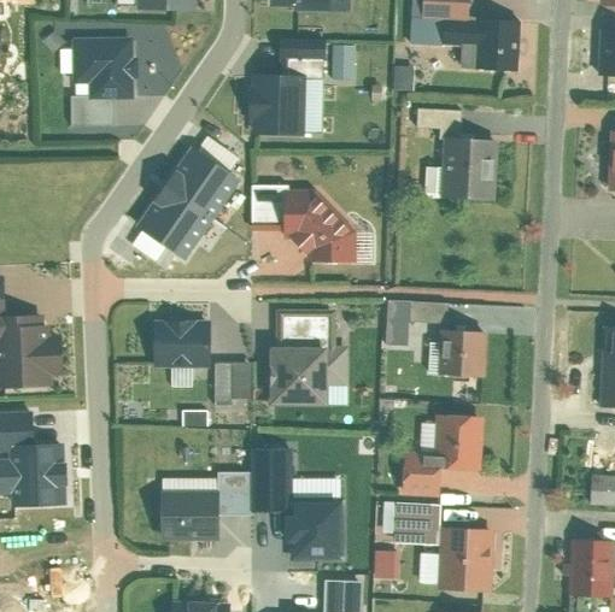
[(135,0),(136,11),(197,12),(197,0),(135,0)]
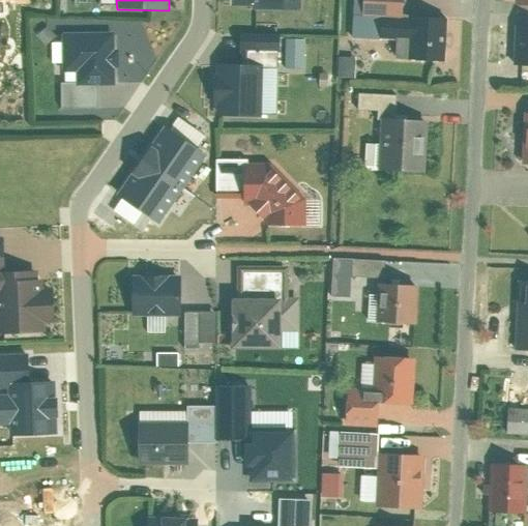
[(232,0),(232,4),(253,4),(253,9),(286,9),(301,10),(301,0),(232,0)]
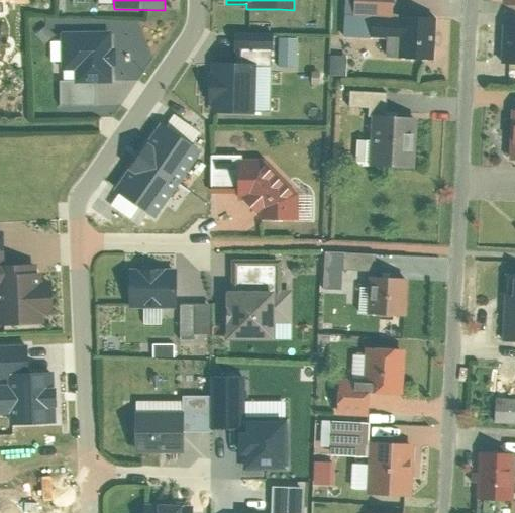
[(344,0),(344,13),(391,15),(392,0),(344,0)]
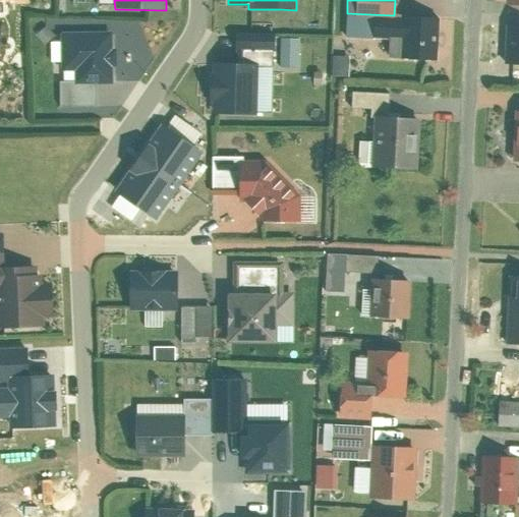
[(373,38),(375,15),(347,14),(346,37),(373,38)]
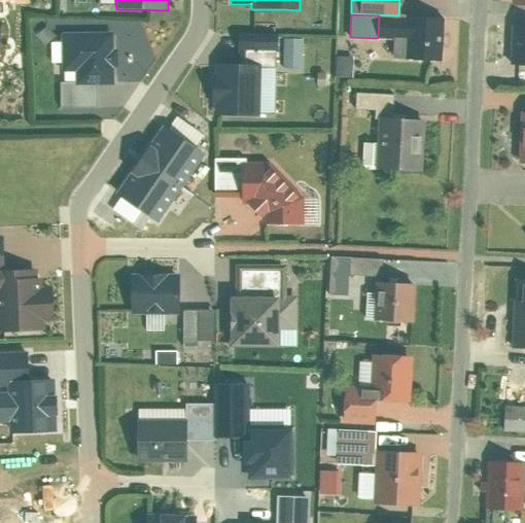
[(392,57),(442,59),(444,19),(379,15),(378,38),(393,39),(392,57)]
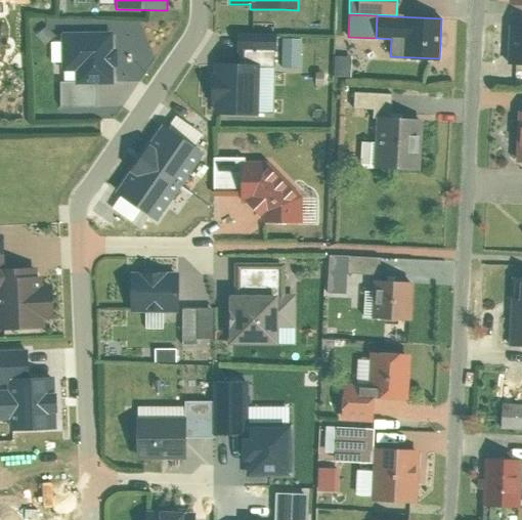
[(53,34),(45,25),(36,33),(44,42),(53,34)]
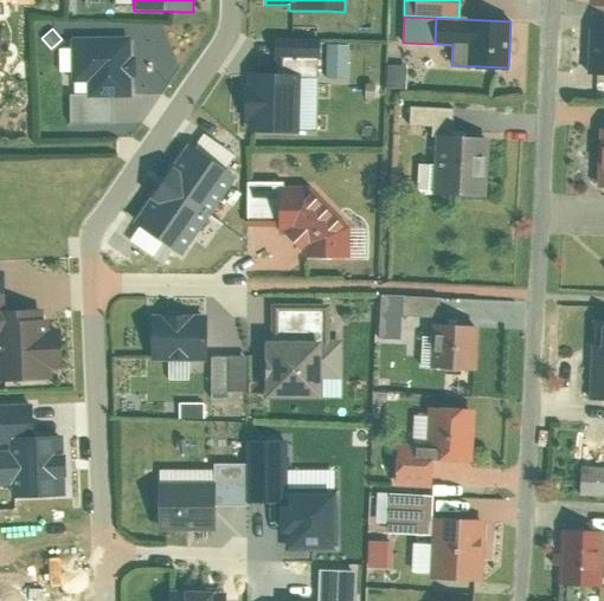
[(603,30),(590,30),(588,73),(603,73),(603,30)]
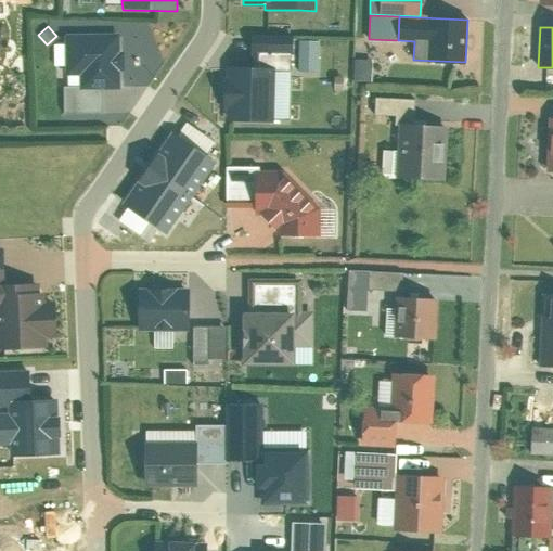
[(79,89),(120,88),(119,33),(64,34),(65,75),(79,75),(79,89)]
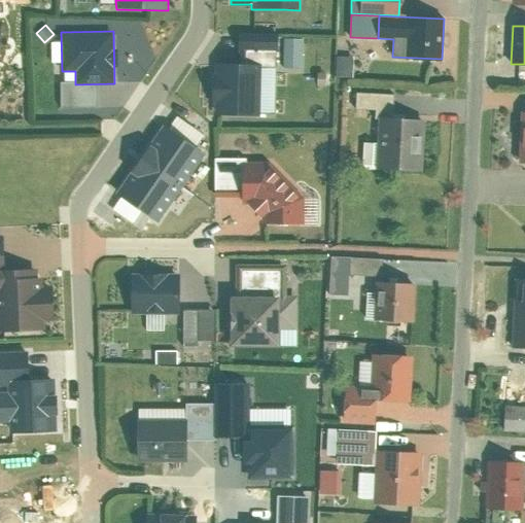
[(277,33),(239,32),(238,49),(277,49),(277,33)]
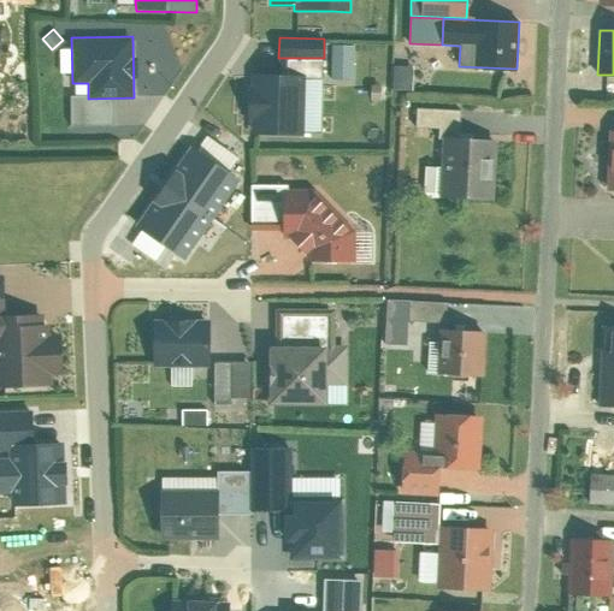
[(331,77),(352,78),(352,45),(331,45),(331,77)]
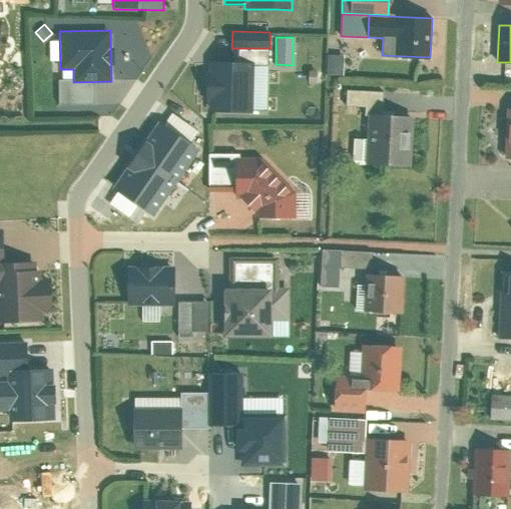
[(326,73),(343,74),(345,54),(328,53),(326,73)]
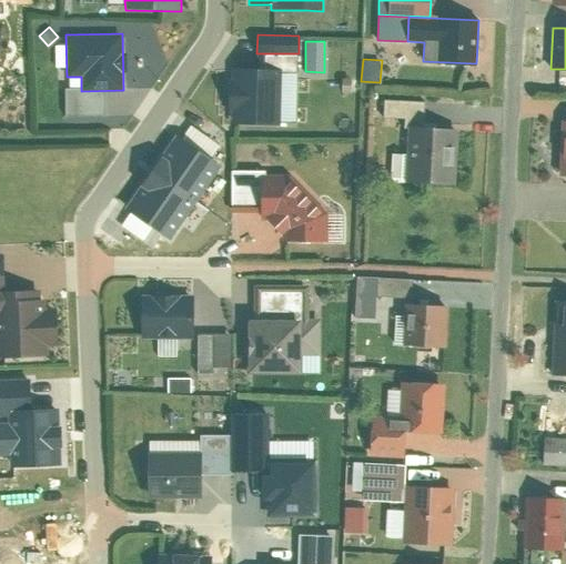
[(274,124),(280,124),(281,69),(233,68),(232,123),(242,123),(241,134),(274,136),(274,124)]
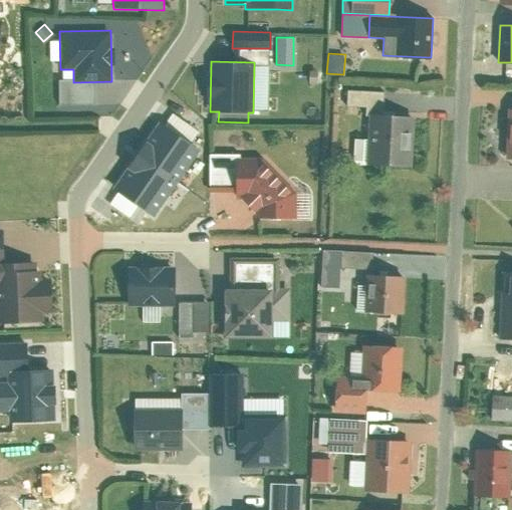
[(385,89),(346,88),(345,105),(384,107),(385,89)]
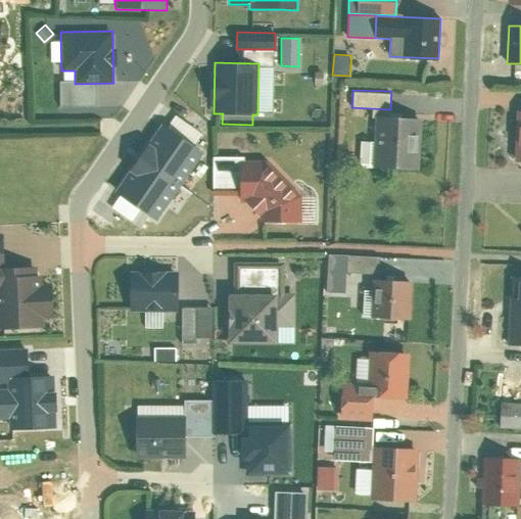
[(372,168),(419,171),(422,119),(375,116),(372,168)]
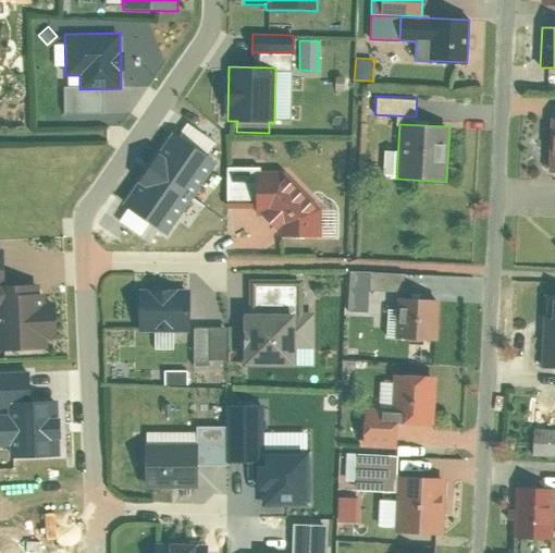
[(172,132),(148,164),(189,193),(212,160),(172,132)]
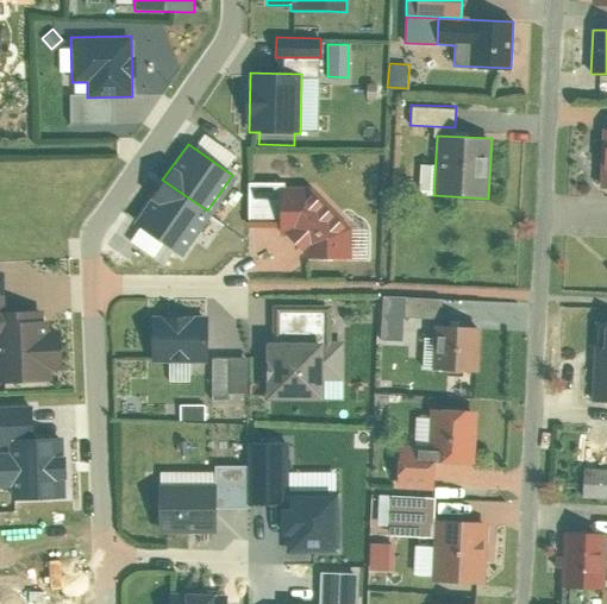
[(207,211),(162,180),(135,220),(179,251),(207,211)]
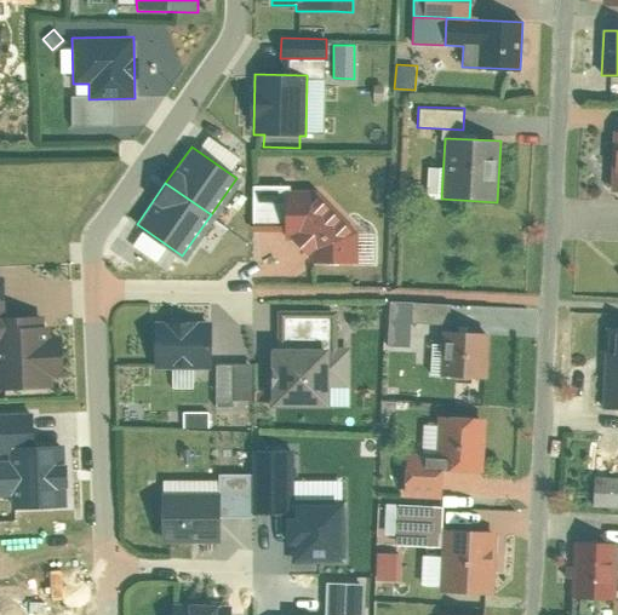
[(252,230),(286,230),(286,239),(293,239),(309,259),(309,262),(356,263),(358,231),(326,191),(291,191),(291,183),(252,183),(252,230)]
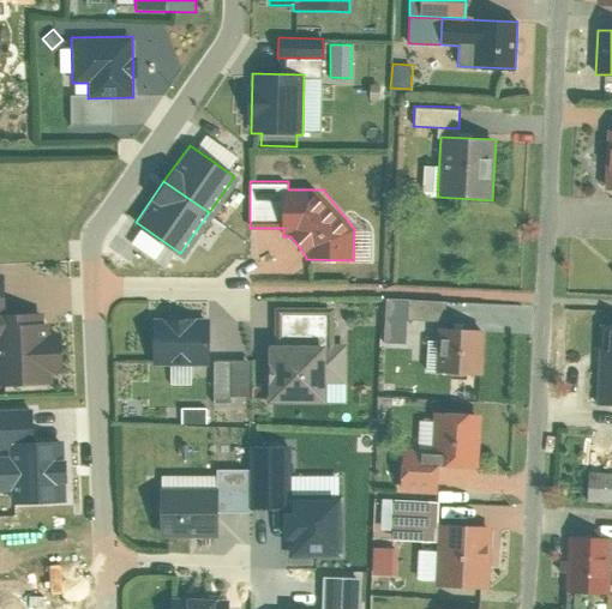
[(370,225),(357,227),(358,255),(371,255),(370,225)]
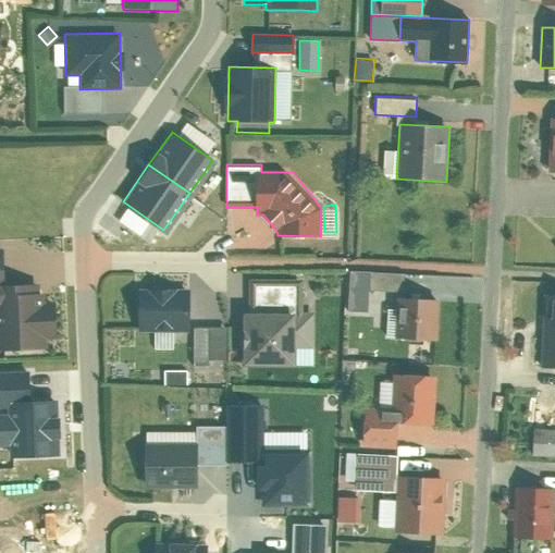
[(0,354),(47,353),(46,339),(57,339),(56,304),(45,305),(44,285),(4,287),(3,253),(0,253),(0,354)]
